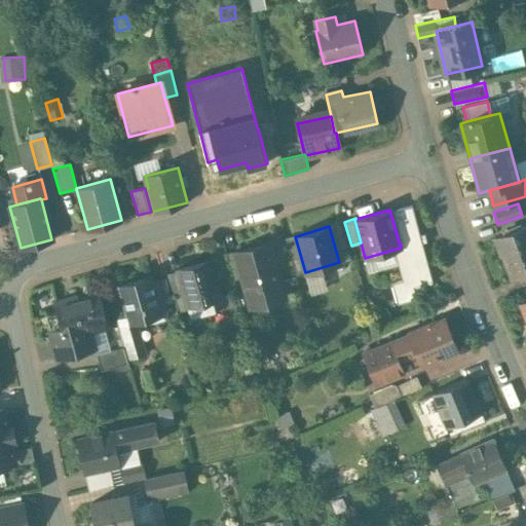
[(525,226),(495,238),(501,256),(503,256),(504,258),(525,249),(525,226)]
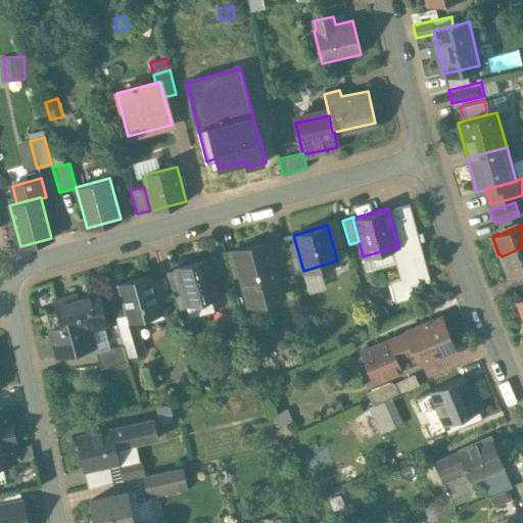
[(303,271),(293,235),(294,235),(293,233),(283,236),(294,275),(304,272),(303,271)]
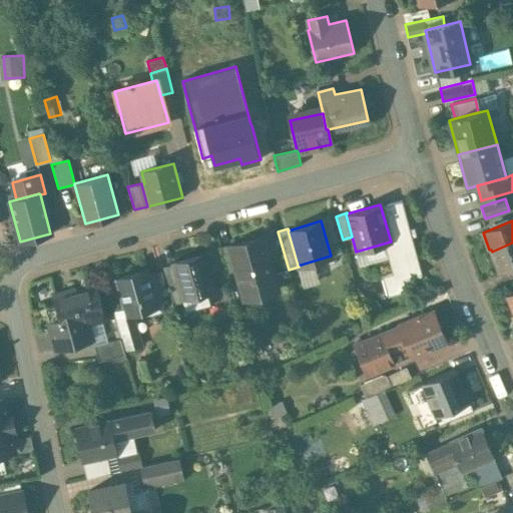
[(231,246),(230,246),(236,271),(244,299),(278,290),(263,237),(231,246)]
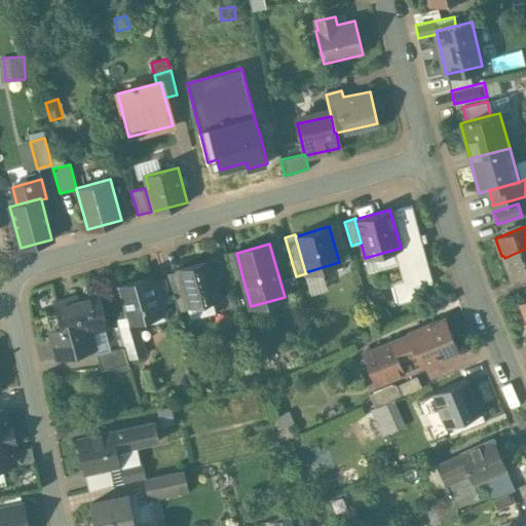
[(525,249),(504,258),(513,279),(525,273),(525,249)]
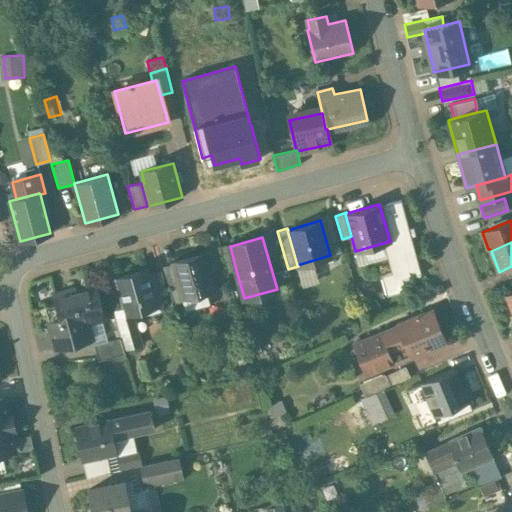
[(230,243),(219,246),(227,273),(236,270),(230,246),(231,246),(230,243)]
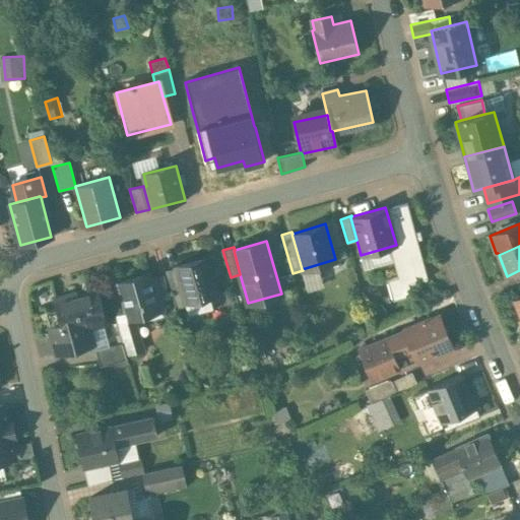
[(207,256),(175,264),(182,288),(185,303),(194,300),(197,312),(214,308),(211,296),(217,294),(207,256)]
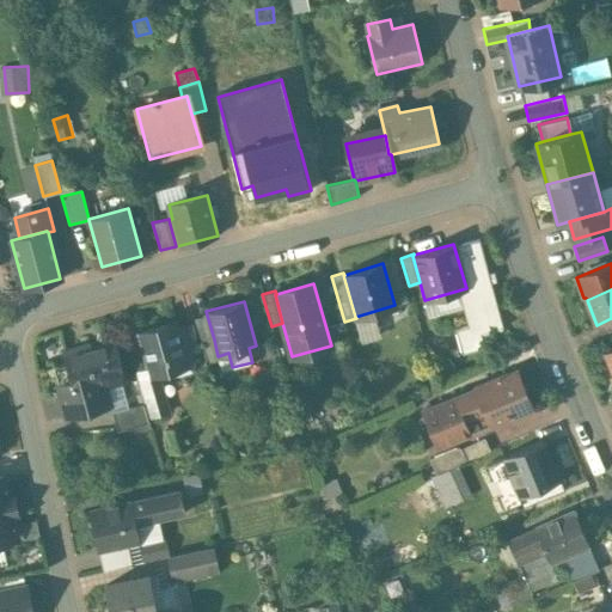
[(207,313),(194,317),(201,343),(214,340),(207,313)]
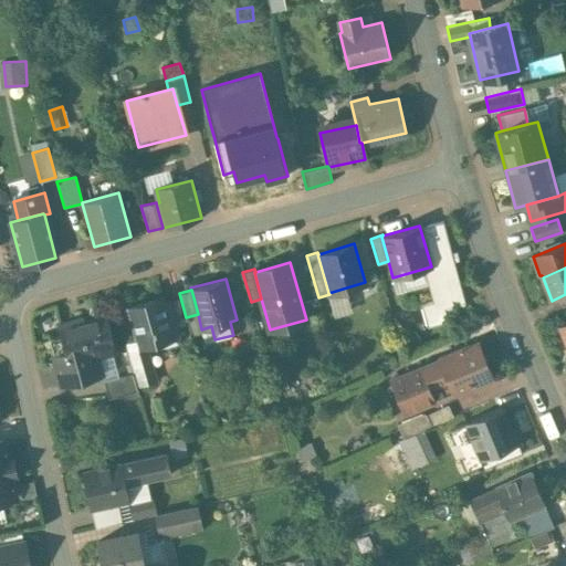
[(163,296),(128,306),(137,341),(140,349),(146,347),(179,338),(176,326),(184,324),(178,301),(165,305),(163,296)]
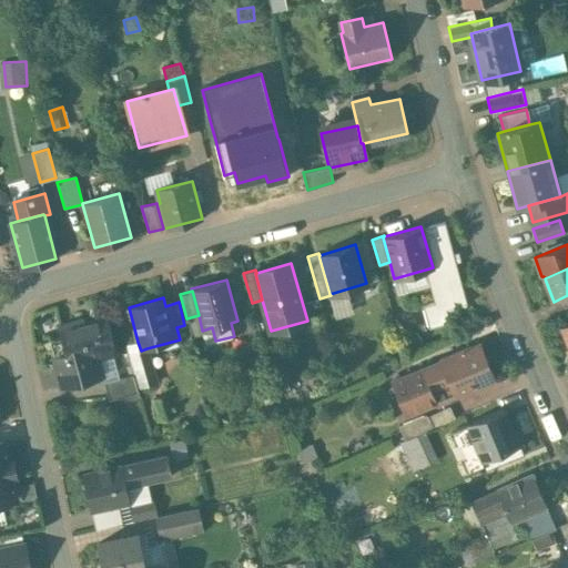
[(83,320),(61,325),(64,335),(51,338),(63,385),(104,374),(99,355),(115,351),(107,318),(85,324),(83,320)]
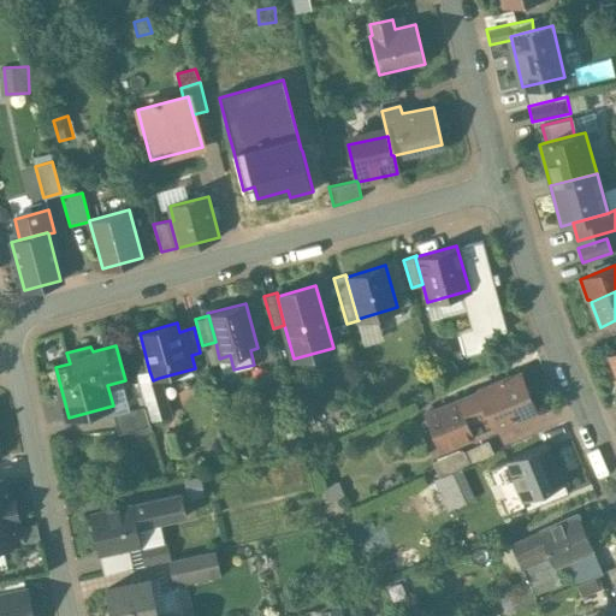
[(159,378),(153,380),(149,371),(136,374),(144,406),(149,421),(170,415),(159,378)]
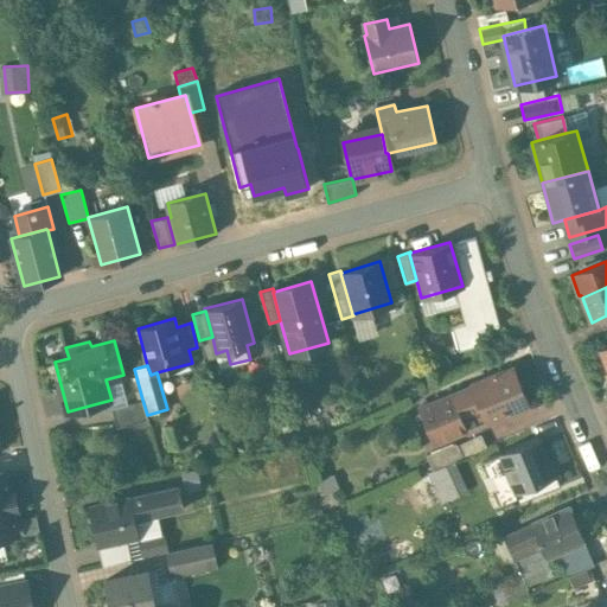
[(513,366),(472,384),(473,387),(451,395),(449,396),(458,417),(460,416),(481,407),(487,421),(529,403),(513,366)]
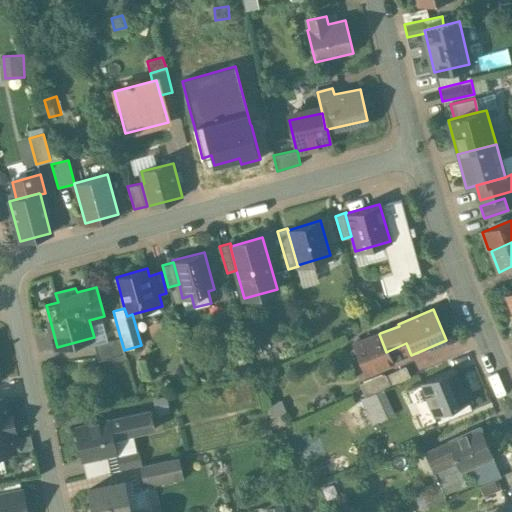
[(379,332),(355,342),(368,373),(392,362),(388,351),(386,352),(379,334),(380,333),(379,332)]
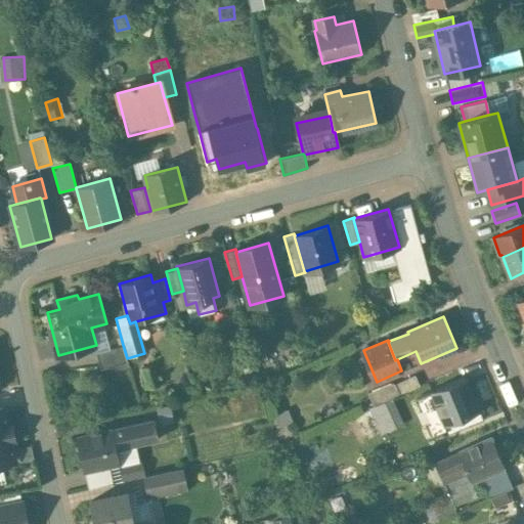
[(123,345),(96,352),(101,368),(127,361),(127,358),(123,345)]
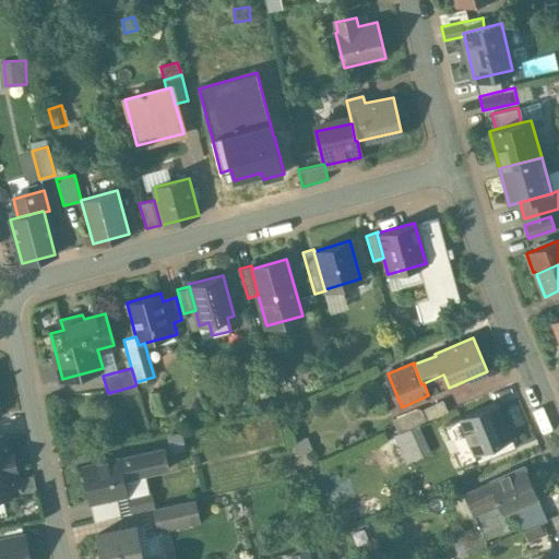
[(442,400),(421,409),(426,421),(448,412),(442,400)]
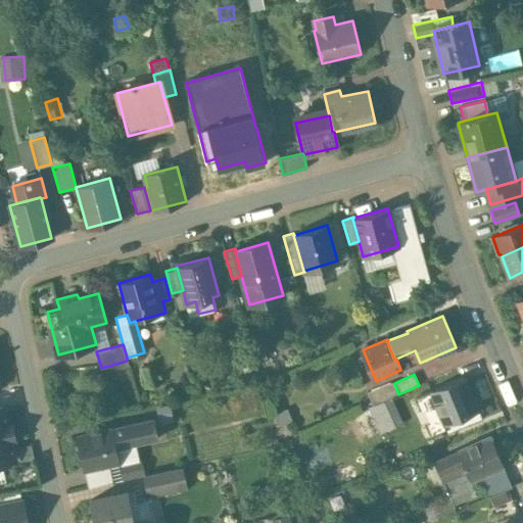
[(465,376),(429,390),(446,432),(481,417),(465,376)]
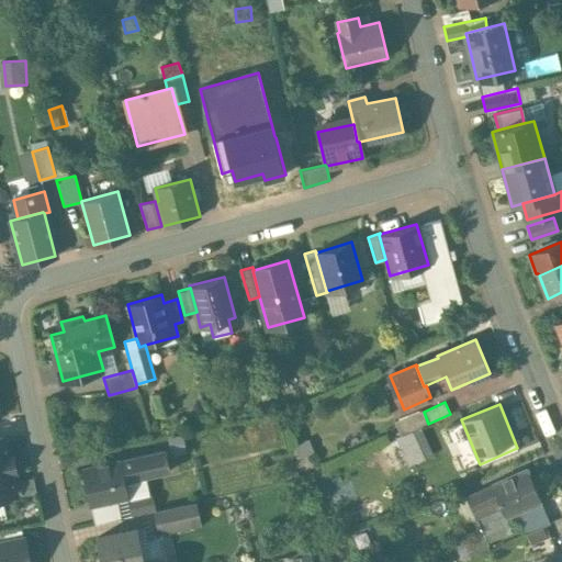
[(420,427),(396,437),(408,465),(433,454),(420,427)]
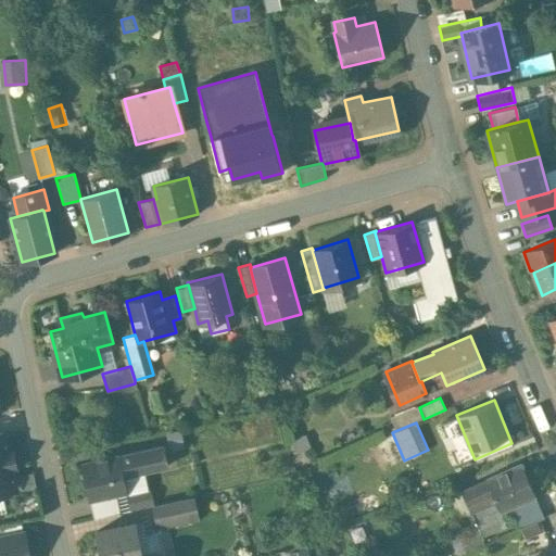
[(0,491),(14,489),(10,468),(15,467),(12,453),(7,454),(2,434),(0,434),(0,491)]
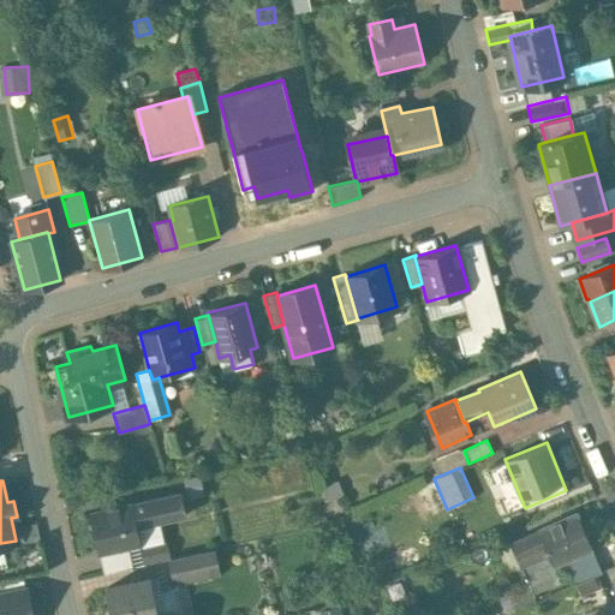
[(180,494),(132,505),(138,526),(186,517),(180,494)]
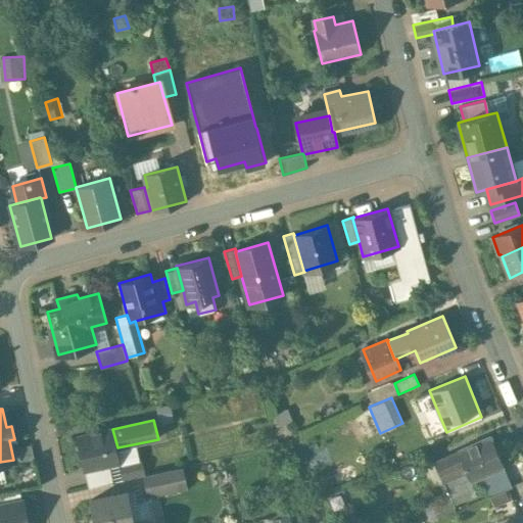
[(112,429),(77,437),(85,471),(109,466),(121,463),(117,447),(112,429)]
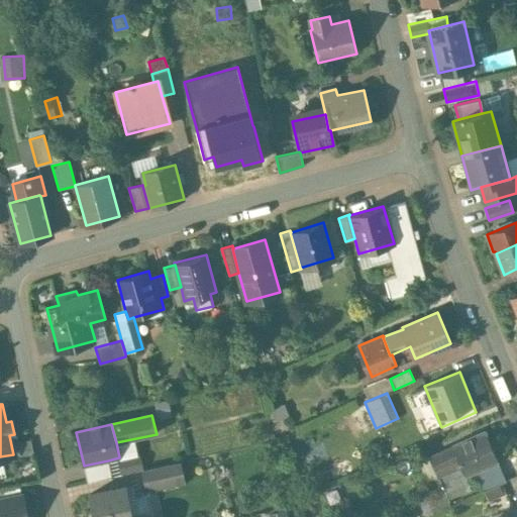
[(485,430),(450,445),(460,467),(463,475),(474,470),(496,459),(497,459),(485,430)]
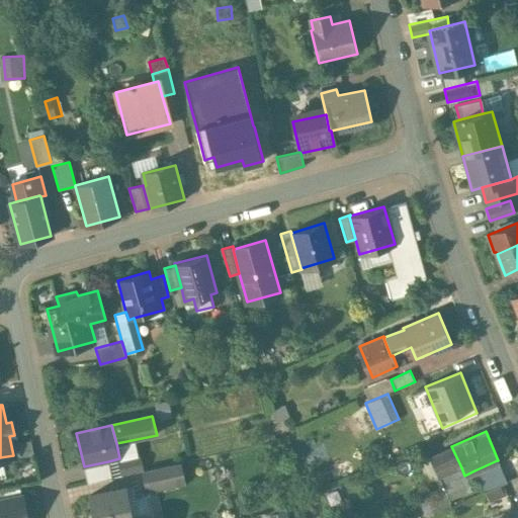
[(452,447),(429,457),(438,478),(461,467),(452,447)]
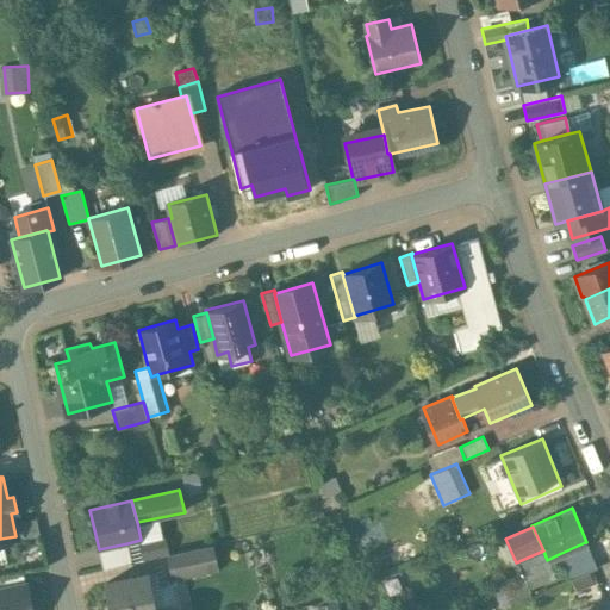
[(166,537),(139,543),(143,559),(169,553),(166,537)]
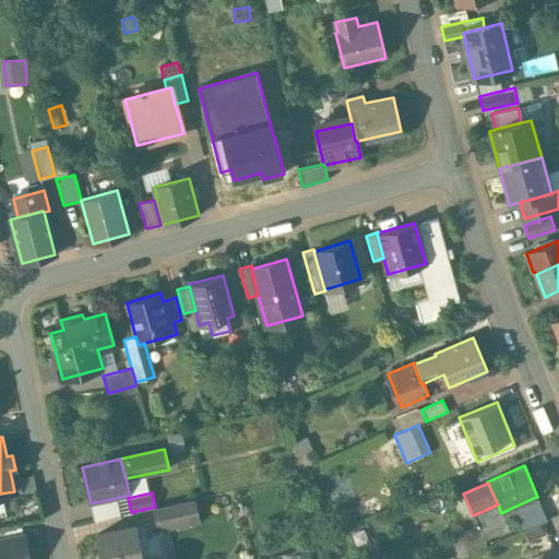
[(536,497),(512,508),(523,531),(547,521),(536,497)]
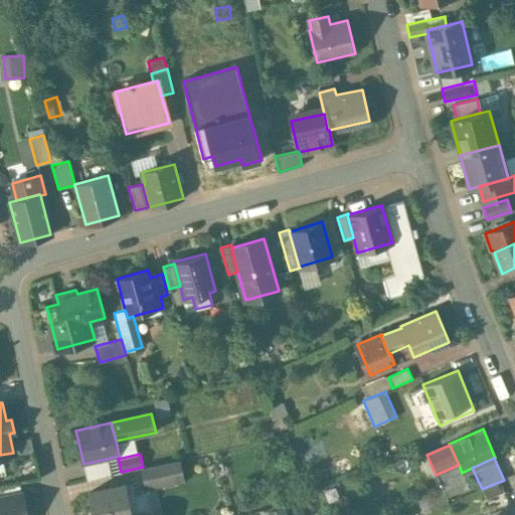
[(108,459),(84,464),(89,481),(112,476),(108,459)]
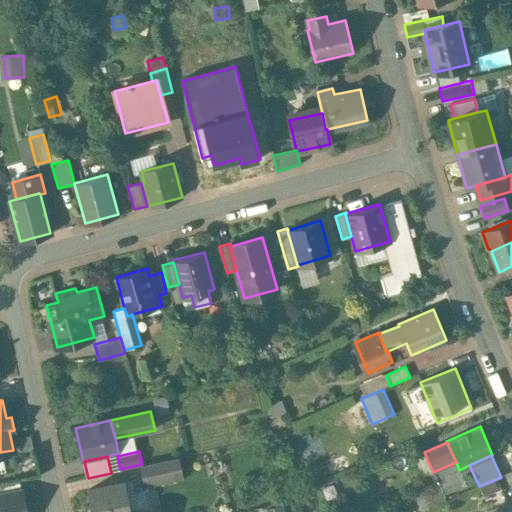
[(177,459),(142,466),(146,484),(181,477),(177,459)]
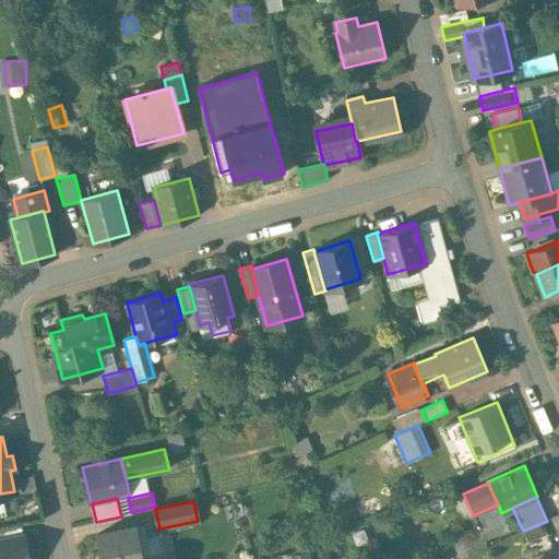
[(20,524),(0,527),(0,539),(22,535),(20,524)]
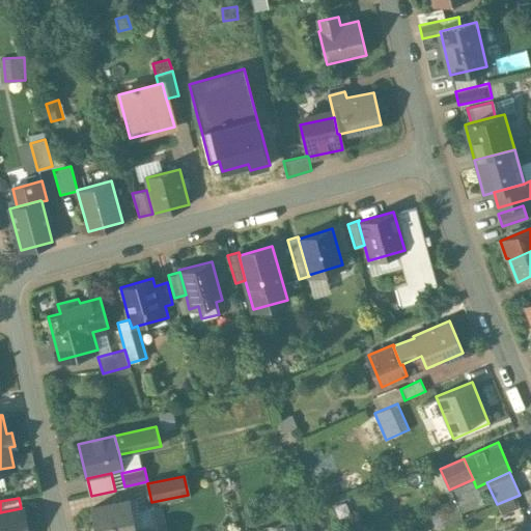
[(453,498),(436,506),(442,519),(459,510),(453,498)]
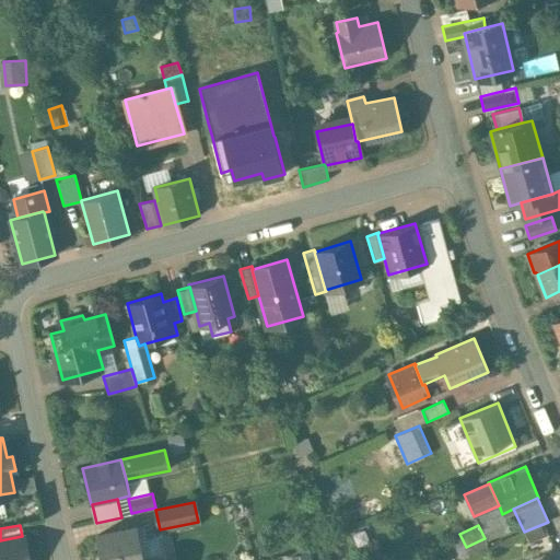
[(142,559),(136,527),(96,536),(101,559),(159,559),(158,559),(153,559),(142,559)]
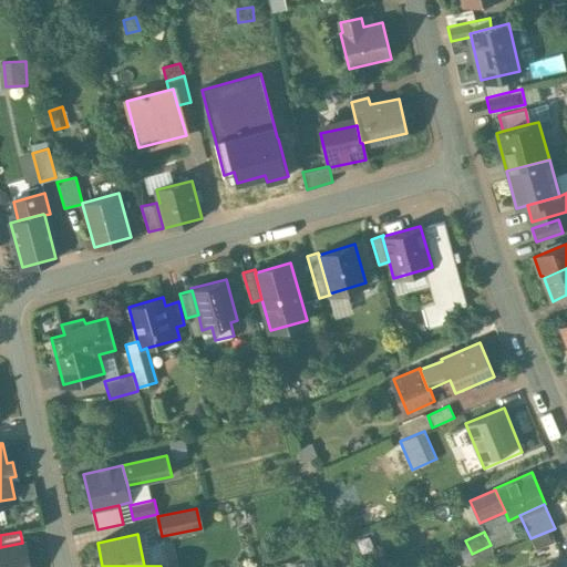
[(0,547),(0,566),(30,566),(24,542),(0,547)]
